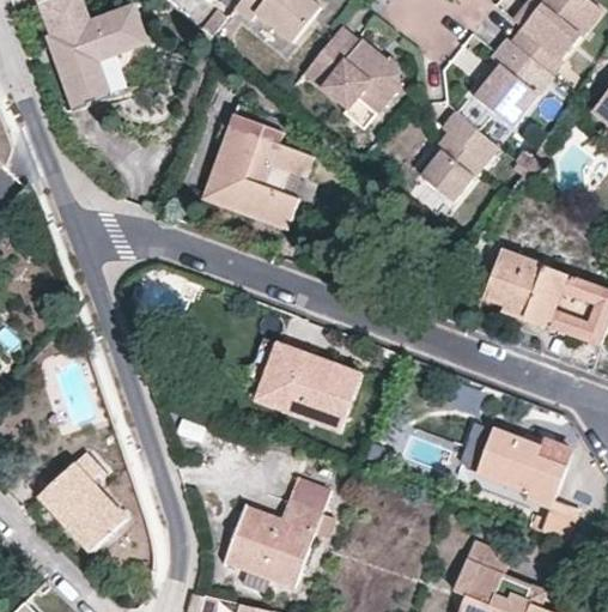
[(49,34),(48,34),(72,109),(158,78),(134,5),(87,20),(79,0),(43,0),(37,2),(49,34)]
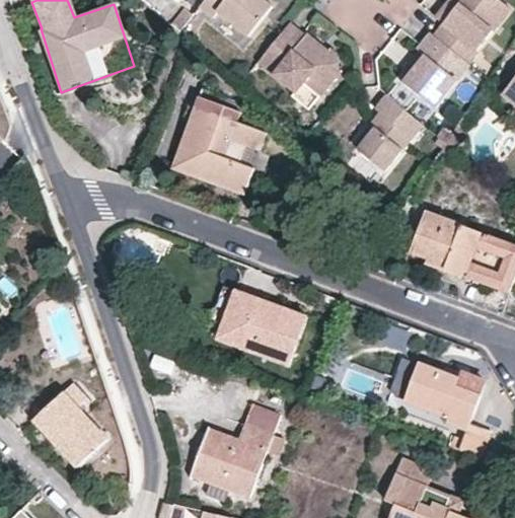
[(213,14),(218,8),(247,32),(272,3),(268,0),(202,0),(200,3),(213,14)]
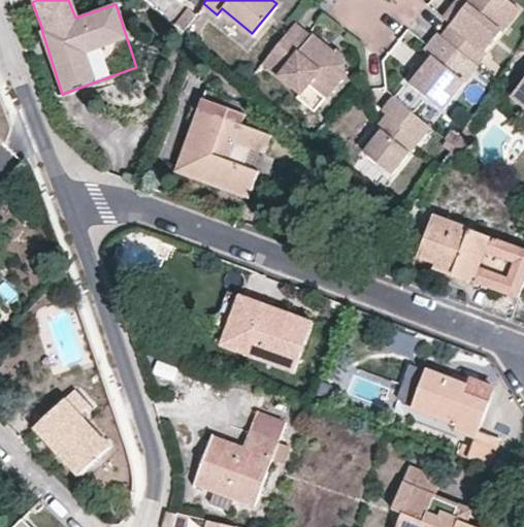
[(456,0),(451,7),(459,14),(451,25),(440,36),(473,63),(517,9),(504,0),(456,0)]
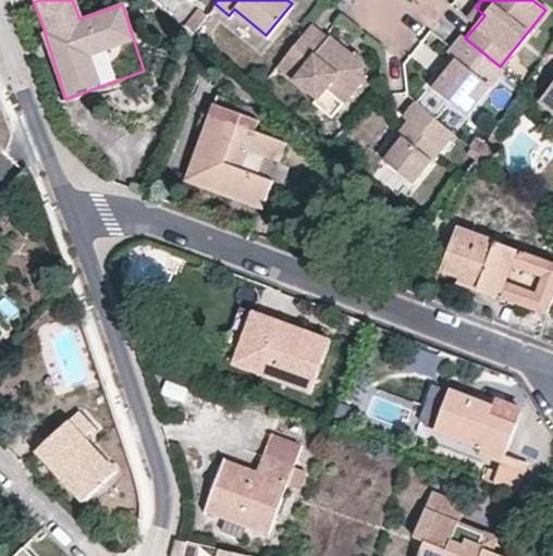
[(207,13),(198,7),(183,26),(192,33),(207,13)]
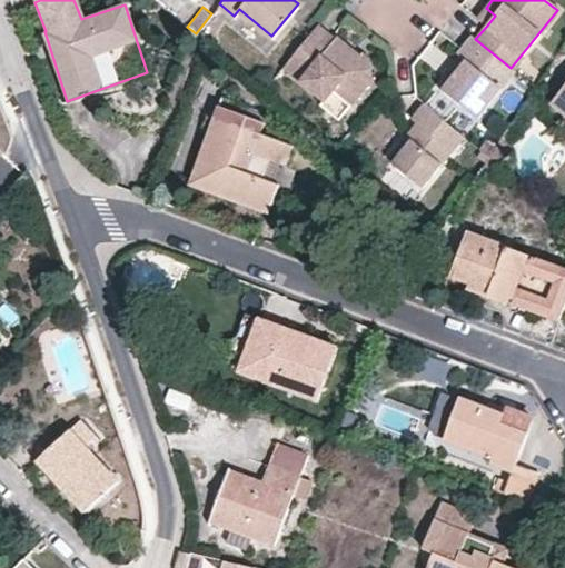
[(486,8),(477,18),(486,27),(495,16),(486,8)]
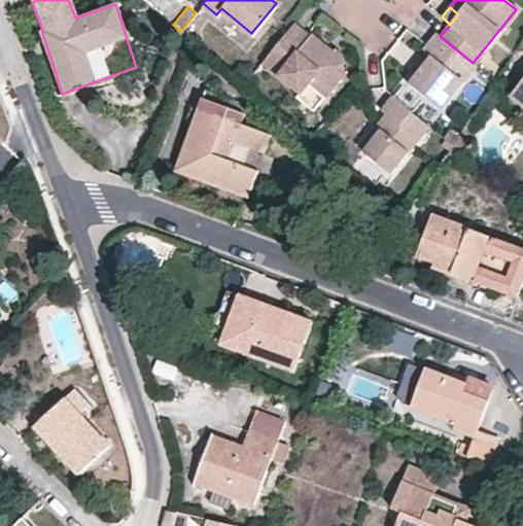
[(292,22),(259,61),(299,92),(304,84),(321,98),(341,75),(341,55),(335,49),(332,50),(328,54),(321,49),(324,45),(312,33),(310,36),(292,22)]
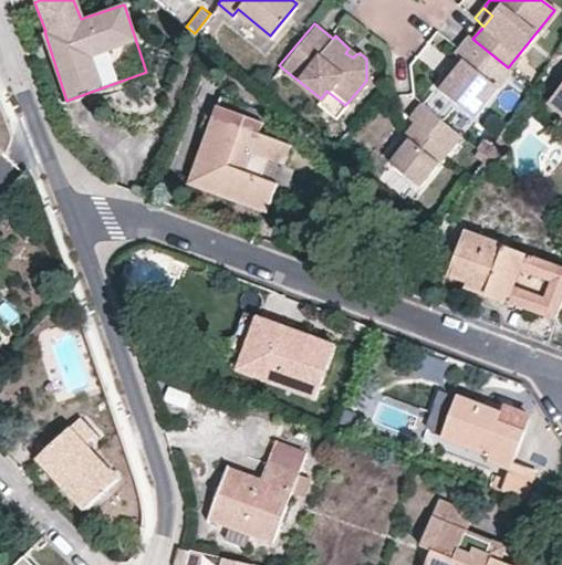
[(457,103),(474,115),(511,70),(508,67),(472,39),(468,35),(451,55),(456,59),(460,63),(453,71),(448,69),(435,85),(457,103)]
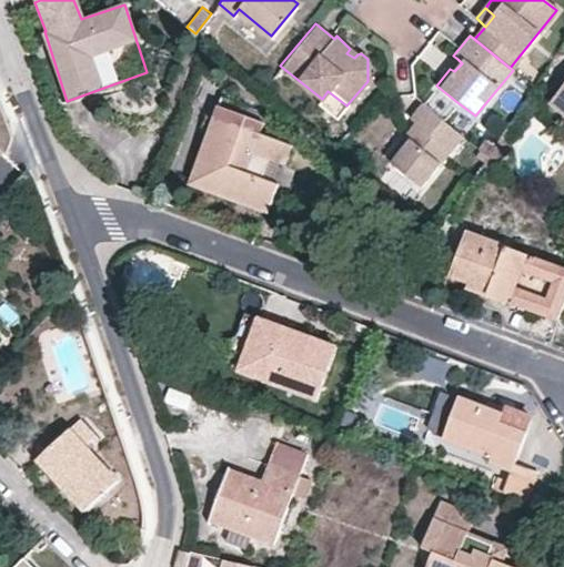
[(350,49),(346,53),(354,58),(358,54),(350,49)]
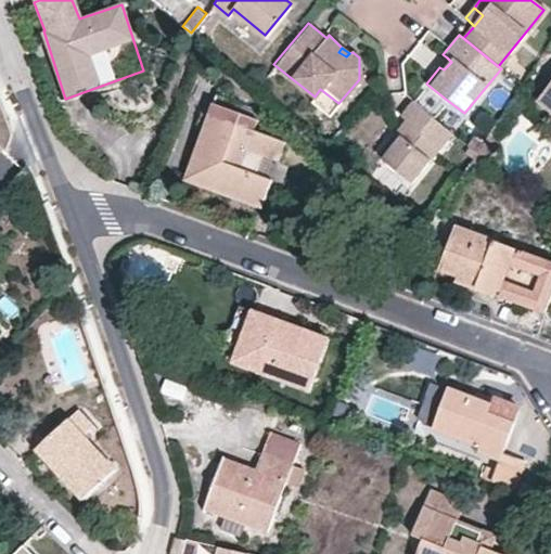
[(439,67),(444,69),(451,62),(447,58),(439,67)]
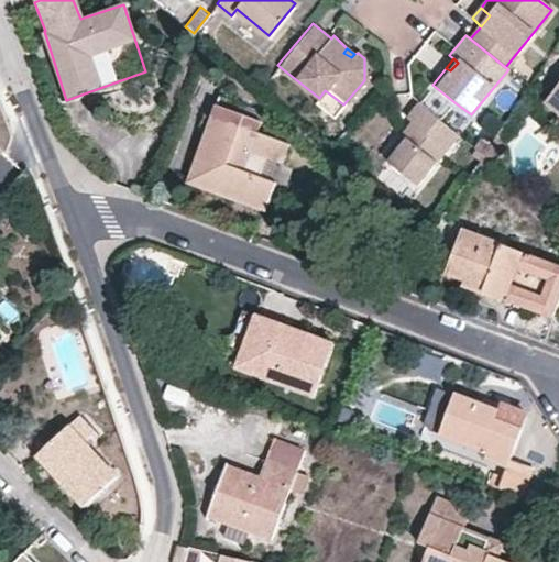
[(558,83),(544,101),(558,116),(558,83)]
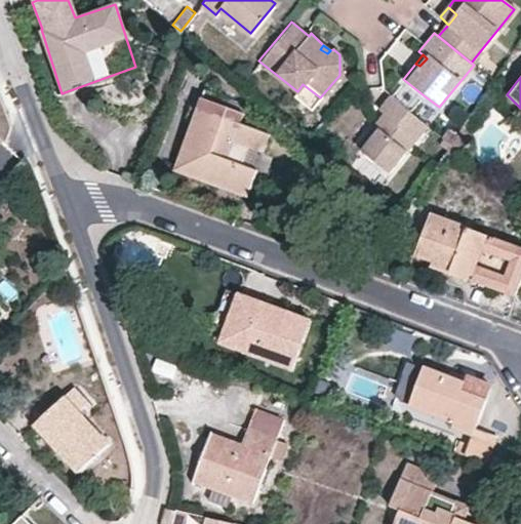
[(424,95),(403,79),(390,96),(410,112),(424,95)]
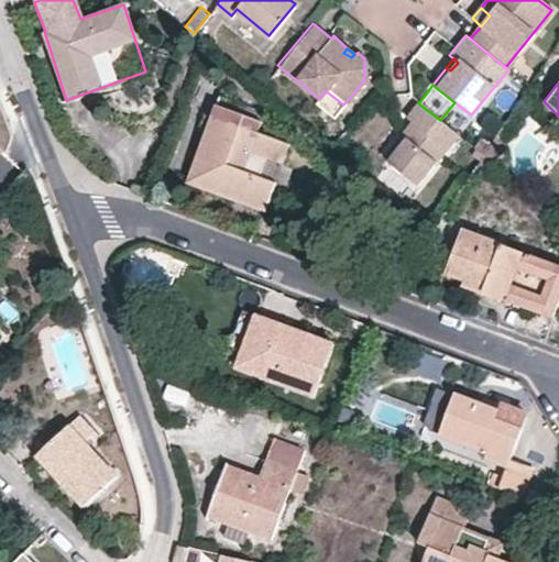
[(319,98),(316,103),(333,117),(343,105),(325,90),(319,98)]
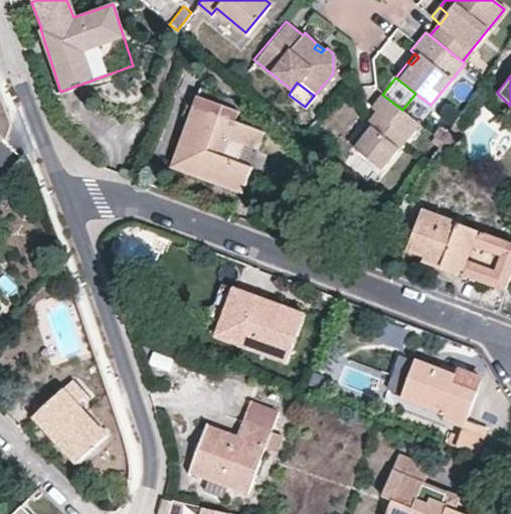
[(237,111),(196,95),(170,165),(240,192),(249,166),(221,155),(227,139),(257,148),(262,131),(234,121),(237,111)]
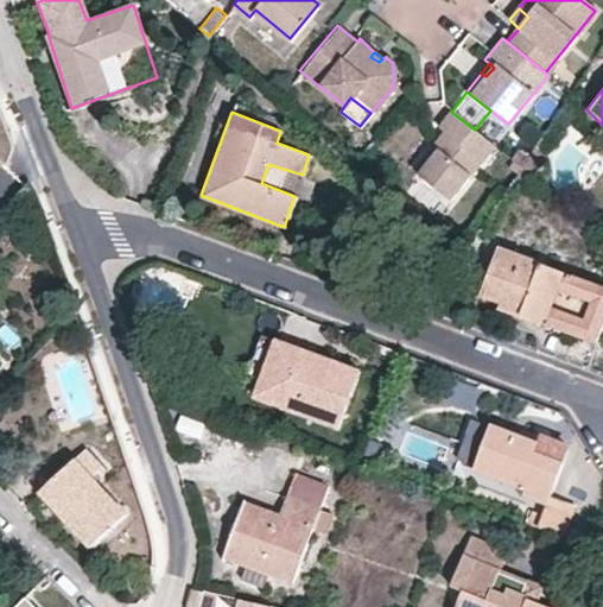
[(432,146),(438,152),(420,175),(450,198),(492,144),(475,130),(451,112),(438,127),(444,132),(432,146)]
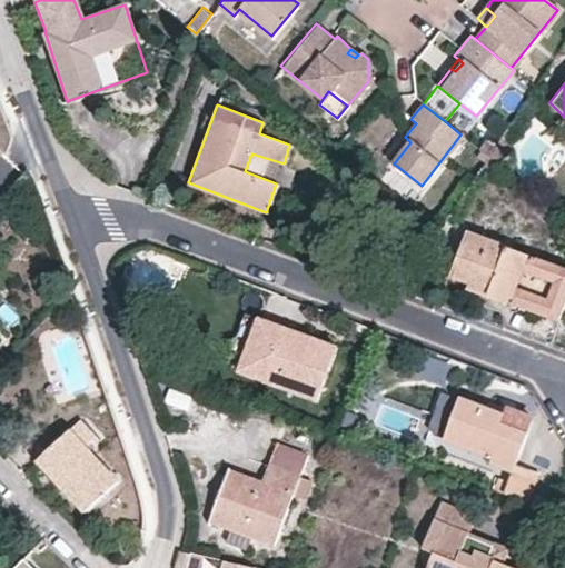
[(410,142),(405,137),(387,159),(394,163),(410,142)]
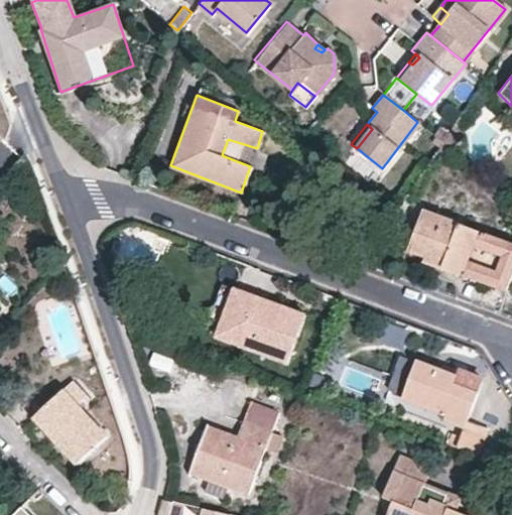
[(432,134),(440,140),(446,130),(439,124),(432,134)]
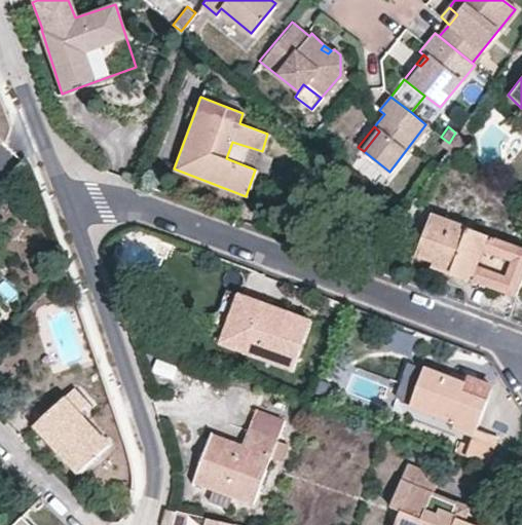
[(459,127),(455,133),(449,143),(456,150),(469,135),(459,127)]
